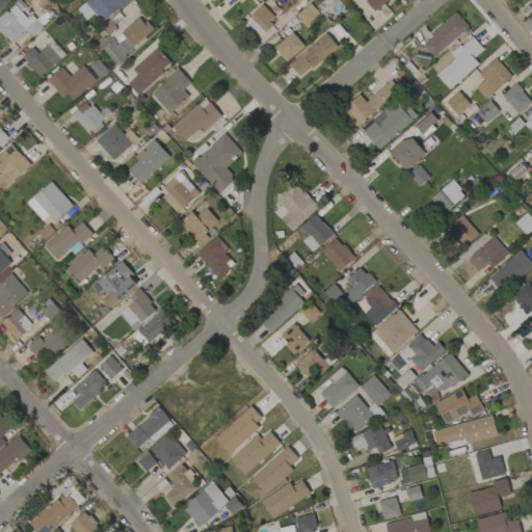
[(0,0),(0,10),(10,2),(8,0),(0,0)]
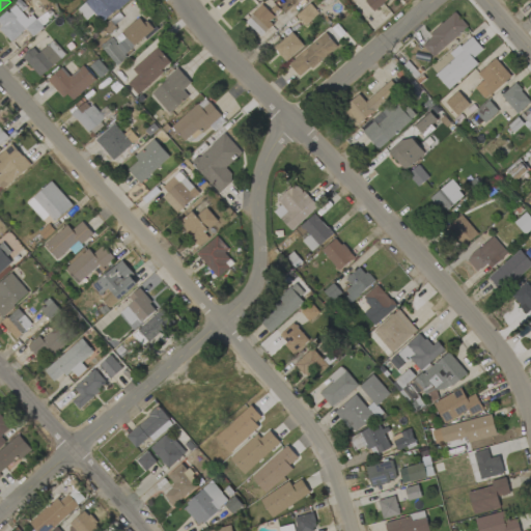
[(87,0),(77,9),(86,20),(93,12),(103,23),(129,0),(87,0)]
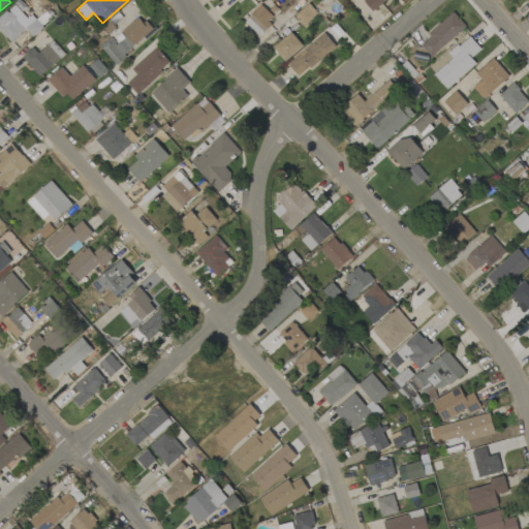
[(385,0),(364,0),(363,1),(372,11),(385,0)]
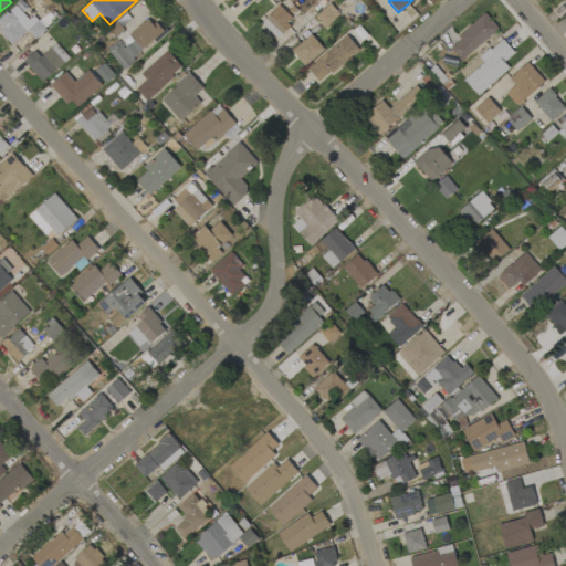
[(294,20),(279,4),(261,23),(276,39),(294,20)]
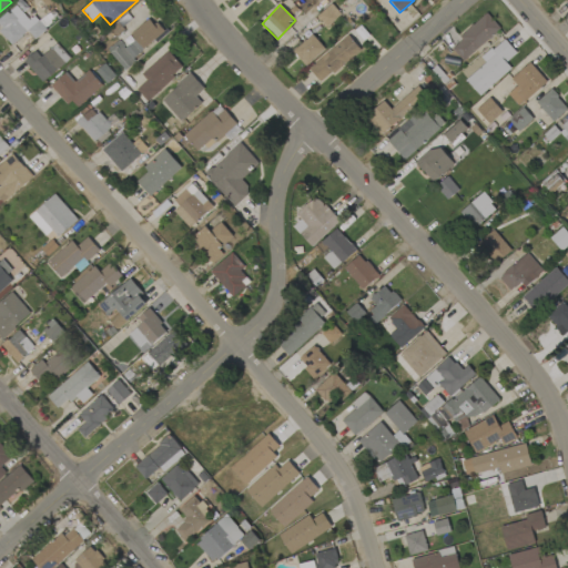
[(0,18),(0,29),(11,43),(32,24),(16,6),(0,18)]
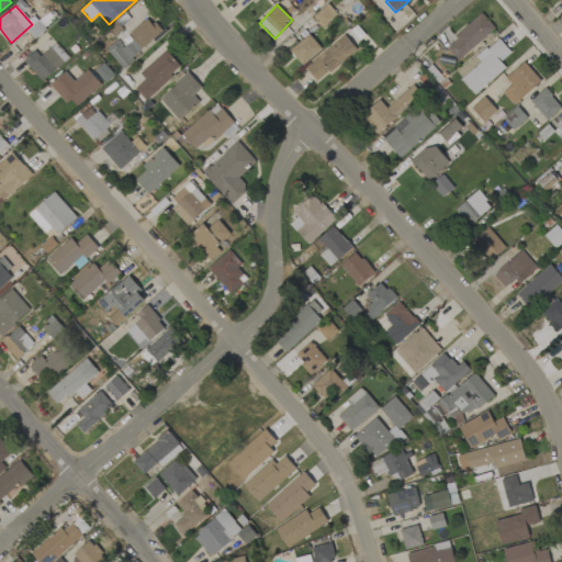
[(445,46),(459,60),(494,27),(481,13),(445,46)]
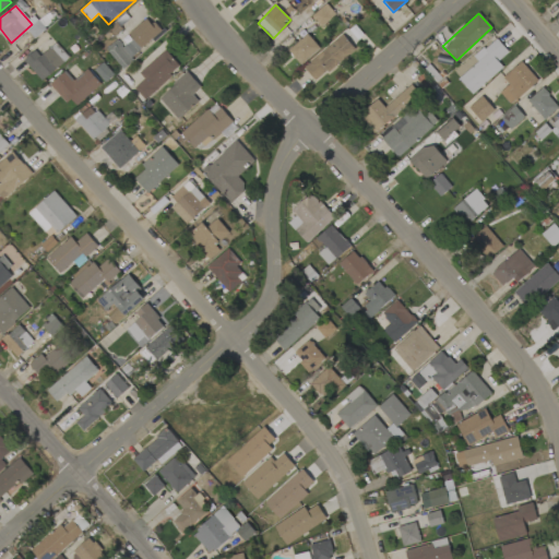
[(121,68),(161,32),(147,18),(128,35),(132,39),(123,47),(116,39),(105,49),(121,68)]
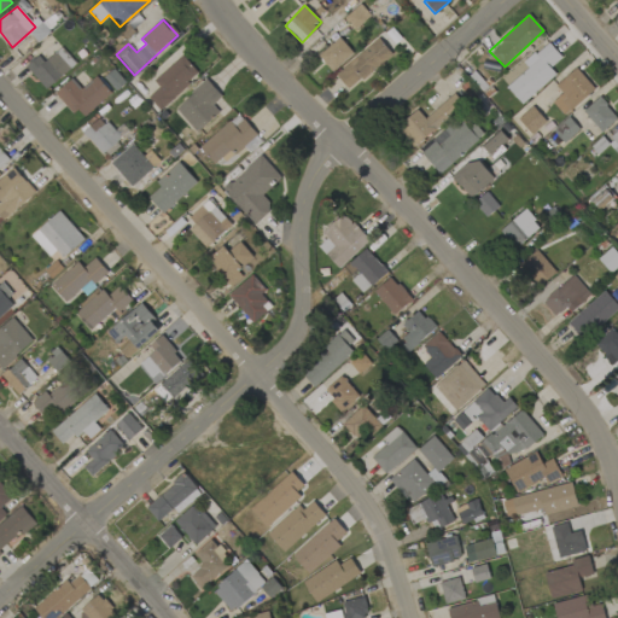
[(354,53),(339,38),(319,56),(333,73),(354,53)]
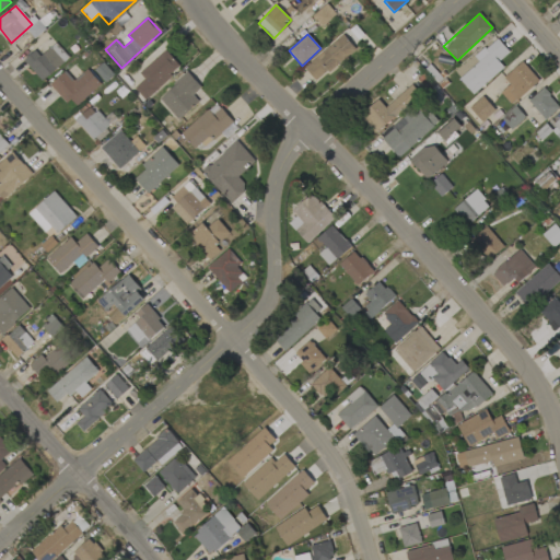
[(304,69),(317,82),(354,48),(341,34),(304,69)]
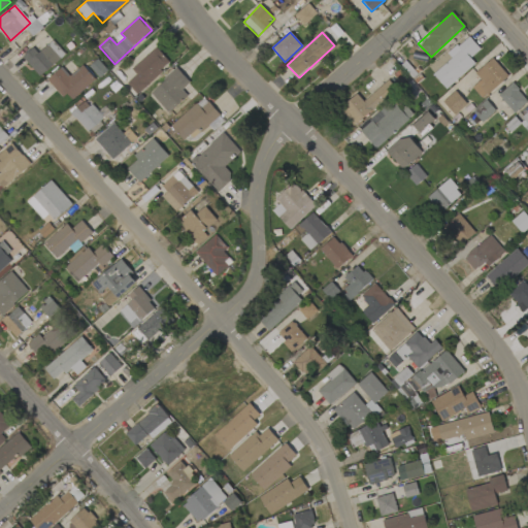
[(480,48),(467,35),(448,54),(451,58),(432,74),(447,89),(474,63),(470,58),(480,48)]
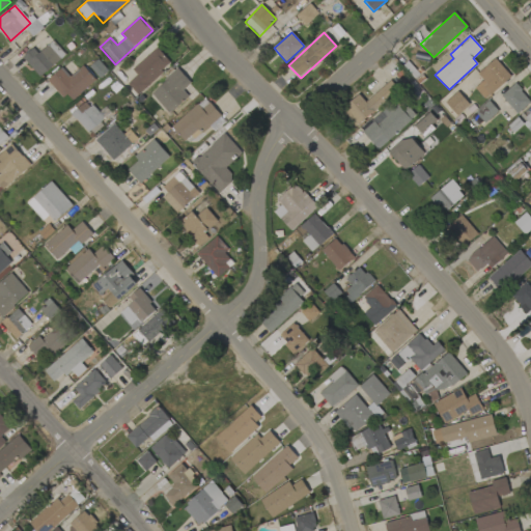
[(40,78),(64,55),(52,42),(38,54),(32,48),(22,57),(40,78)]
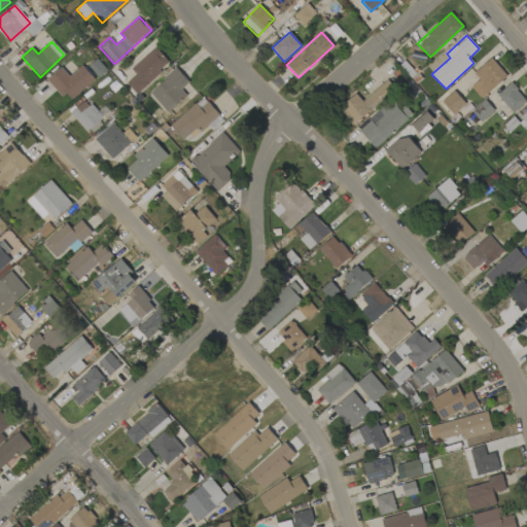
[(131,70),(135,74),(126,82),(136,94),(170,63),(154,47),(131,70)]
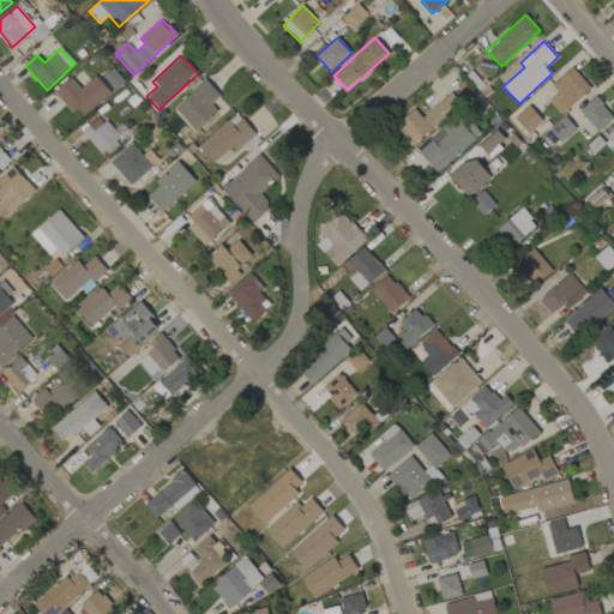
[(561,115),(591,88),(572,67),(552,85),(558,92),(548,102),(561,115)]
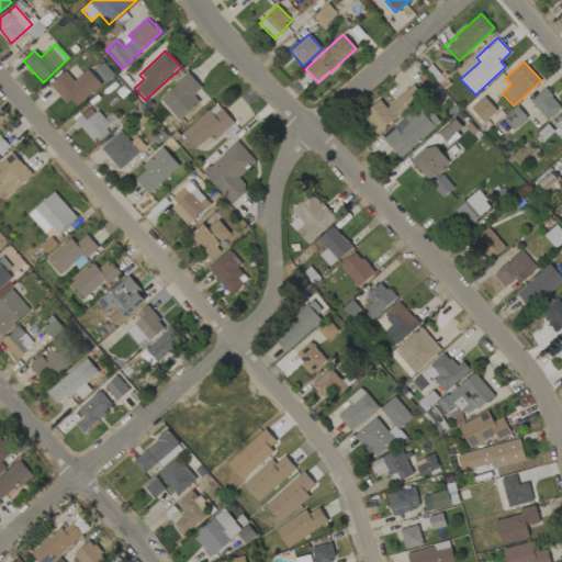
[(51,83),(72,109),(101,85),(88,69),(74,81),(66,71),(51,83)]
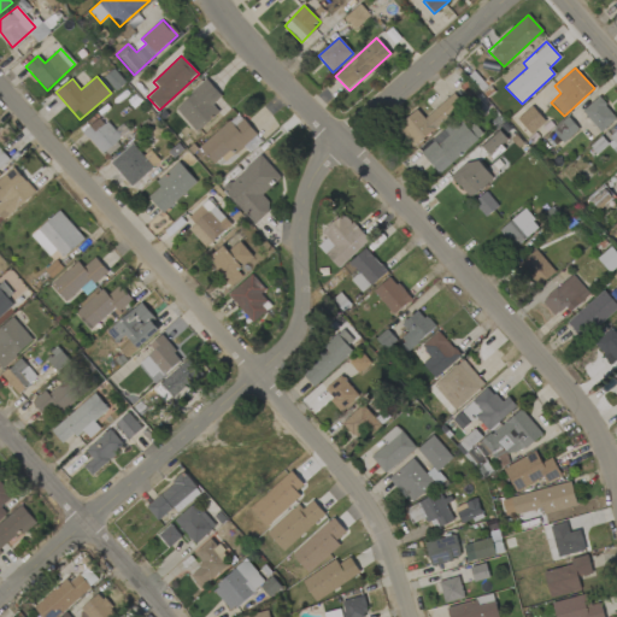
[(212,104),(221,95),(206,80),(174,109),(194,130),(217,110),(212,104)]
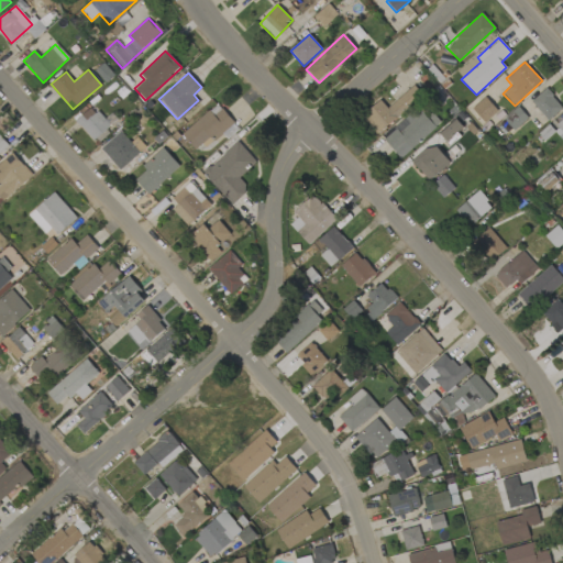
[(379,132),(421,95),(412,86),(388,108),(379,100),(364,114),(379,132)]
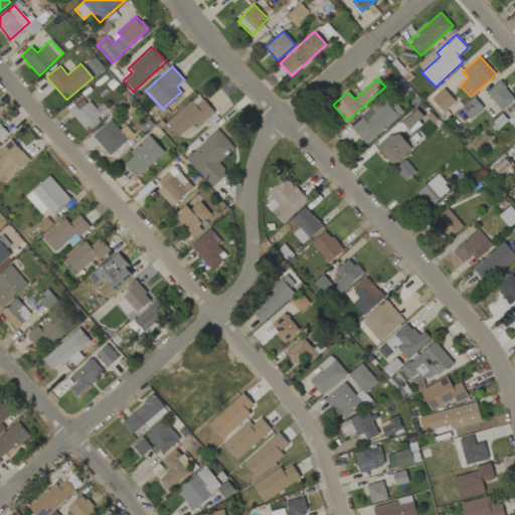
[(486,94),(502,111),(514,99),(499,81),(486,94)]
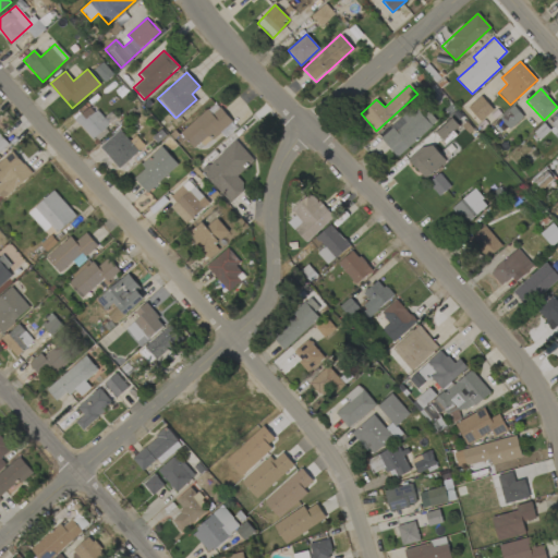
[(480,121),(493,110),(481,96),(468,107),(480,121)]
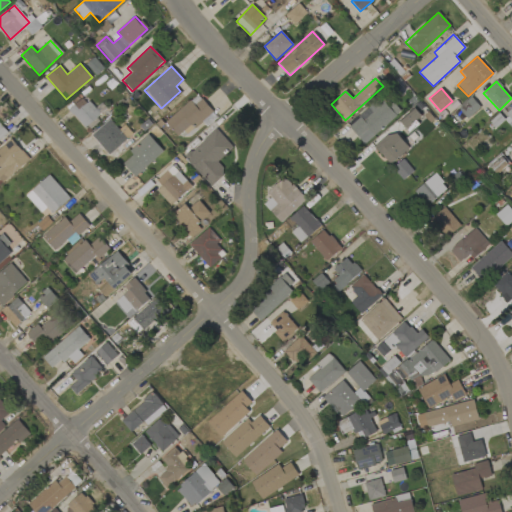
[(194,128),(212,110),(197,94),(168,122),(180,134),(191,124),(194,128)]
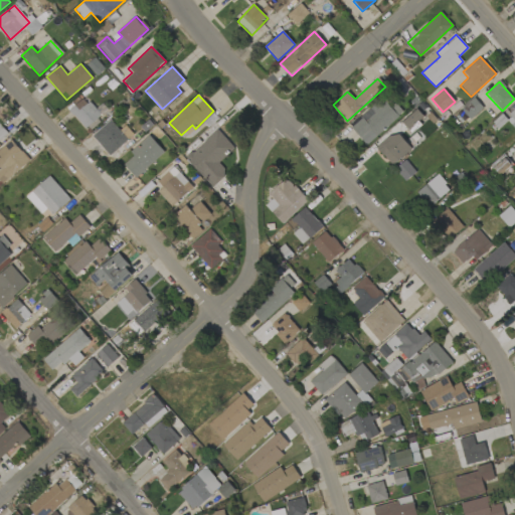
[(368,146),(401,112),(383,95),(350,129),(368,146)]
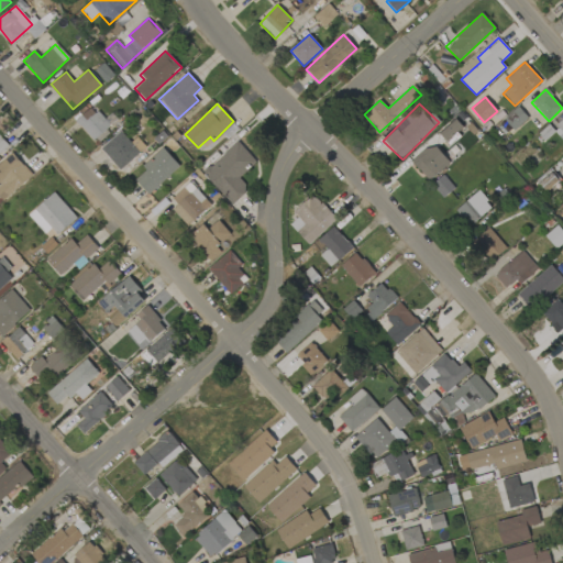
[(112,113),(103,120),(94,107),(76,120),(92,141),(118,121),(112,113)]
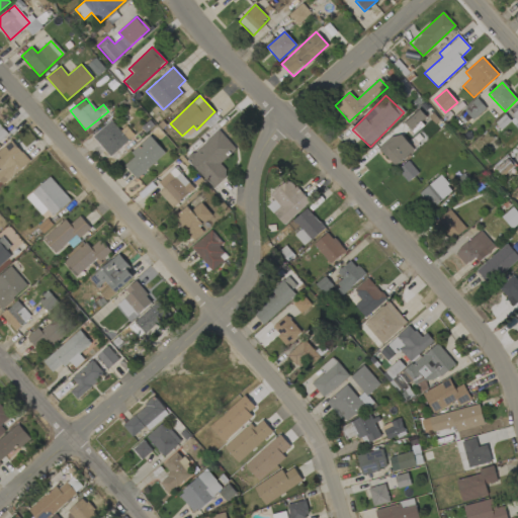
[(517,130),(517,110),(509,118),(517,130)]
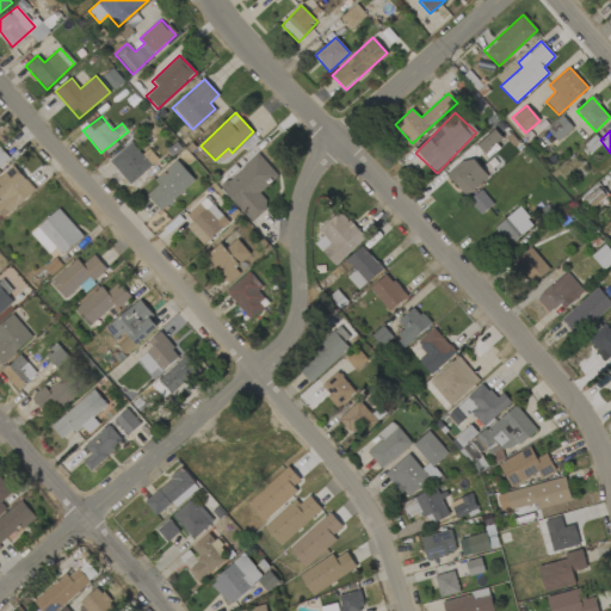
[(140,153),(133,143),(109,159),(127,184),(159,162),(148,148),(140,153)]
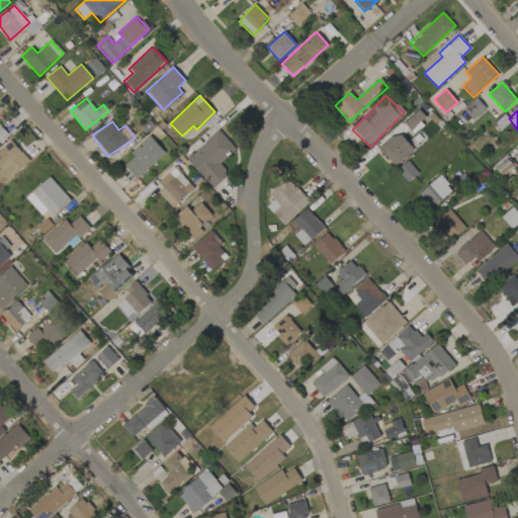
[(0,141),(8,135),(0,123),(0,141)]
